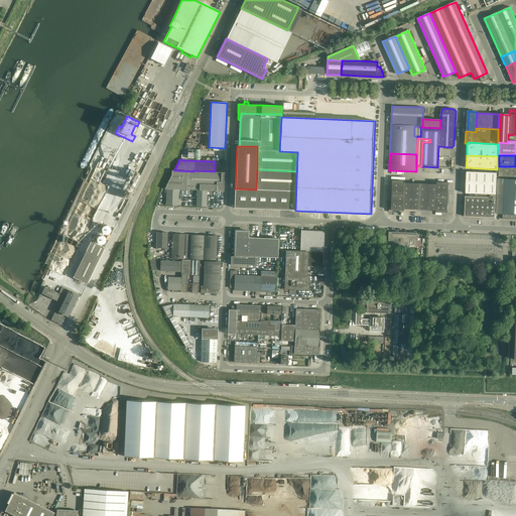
[(515,177),(515,166),(499,166),(498,177),(515,177)]
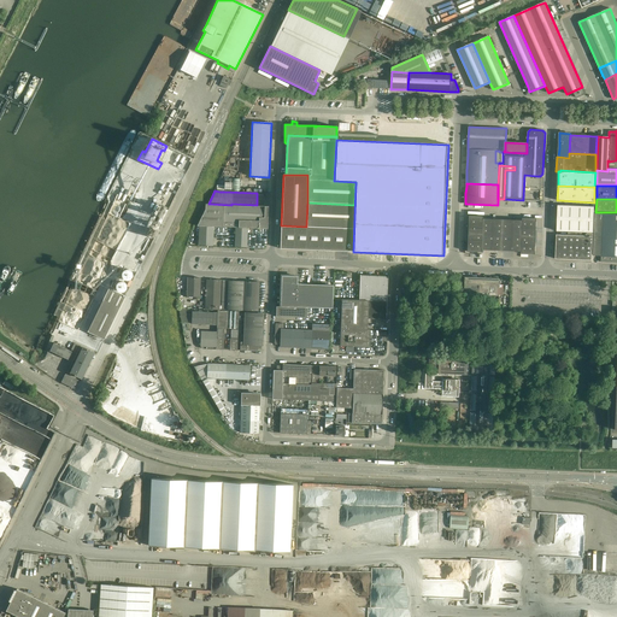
[(354,205),(307,203),(306,227),(353,229),(354,205)]
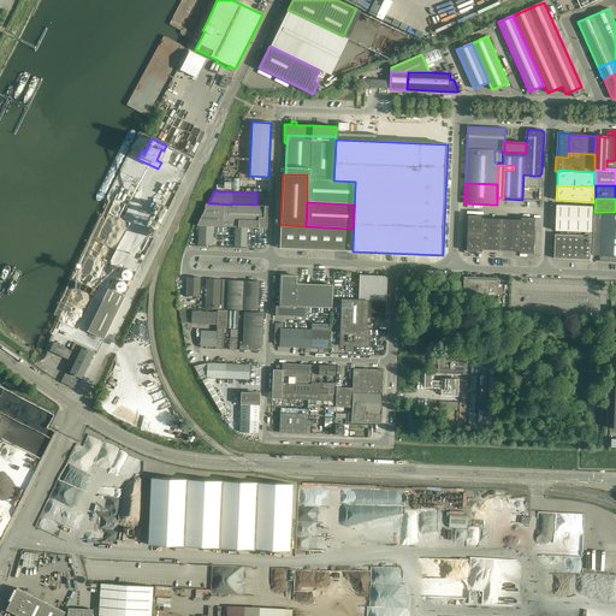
[(267,206),(234,205),(205,203),(205,209),(196,225),(223,226),(267,229),(267,206)]
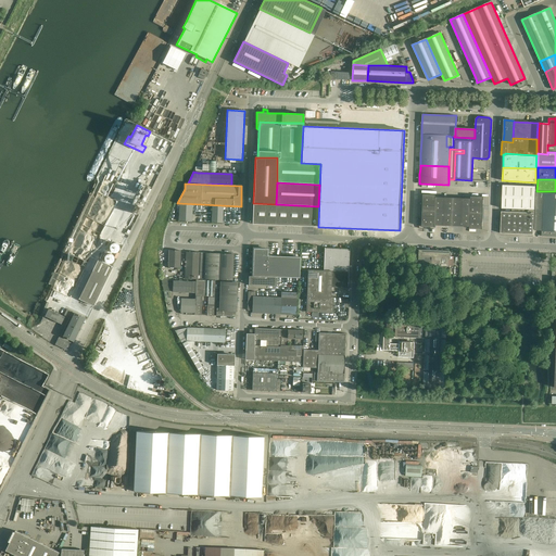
[(502,212),(501,226),(501,234),(533,235),(534,210),(535,186),(503,185),(502,209),(512,209),(512,212),(502,212)]
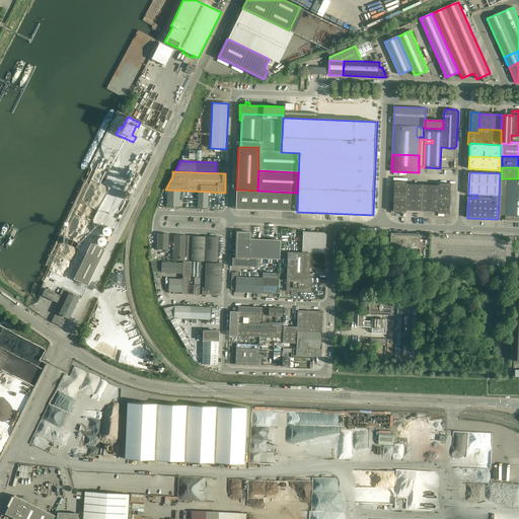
[(518,221),(518,180),(501,179),(499,215),(505,215),(505,216),(506,216),(514,216),(514,221),(518,221)]
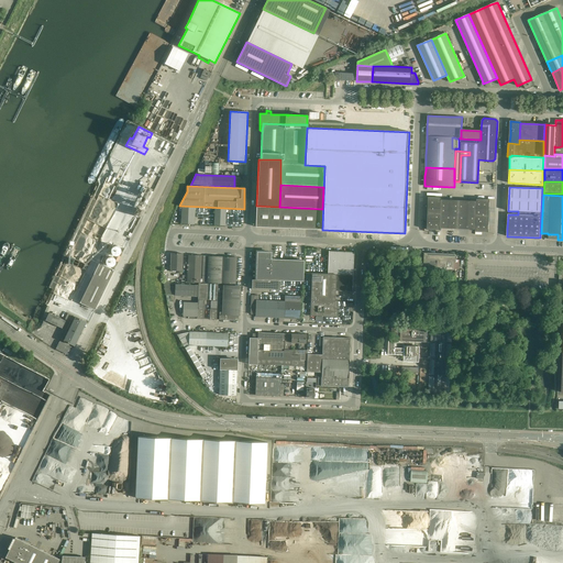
[(441,197),(428,197),(427,230),(440,230),(440,227),(475,229),(475,232),(488,232),(489,199),(476,199),(476,202),(441,200),(441,197)]
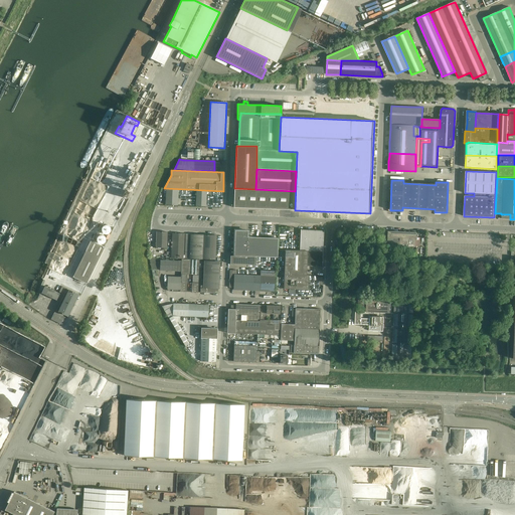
[(295,191),(255,189),(234,188),(233,207),(295,210),(295,191)]
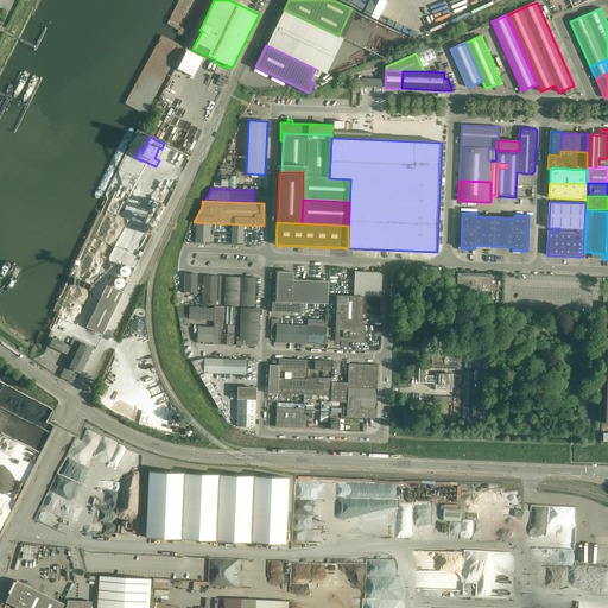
[(210,225),(196,223),(195,241),(210,242),(210,225)]
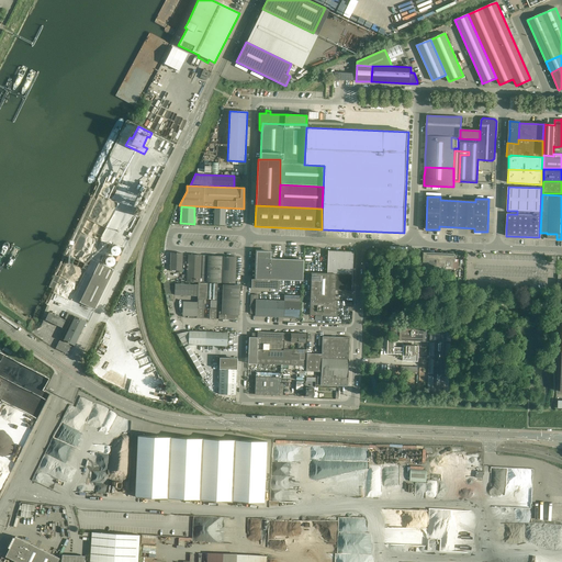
[(229,209),(225,209),(214,208),(213,225),(225,225),(225,214),(226,214),(229,215),(229,209)]
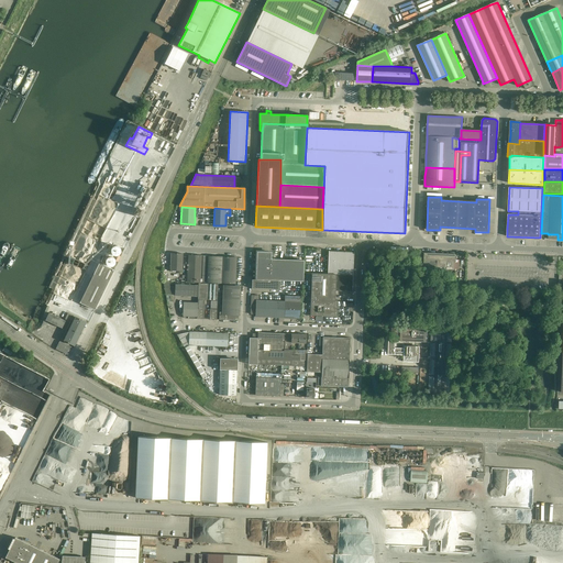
[(121,255),(123,252),(110,245),(109,249),(107,247),(80,302),(95,310),(122,255),(121,255)]
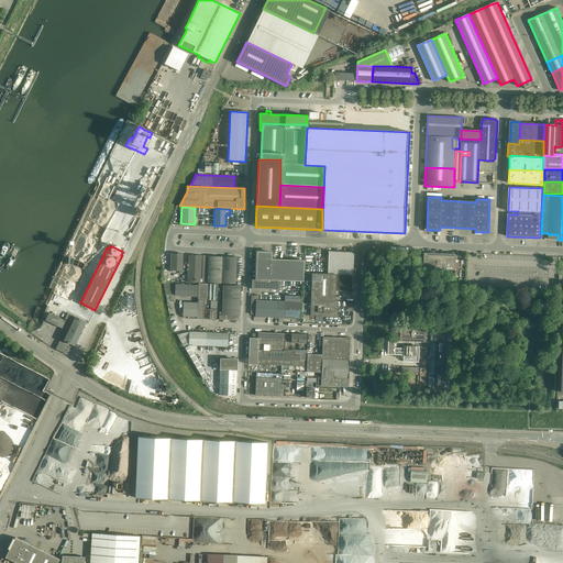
[(311,306),(310,316),(337,317),(338,300),(334,300),(335,291),(352,291),(354,252),(328,251),(328,274),(312,274),(310,306),(311,306)]
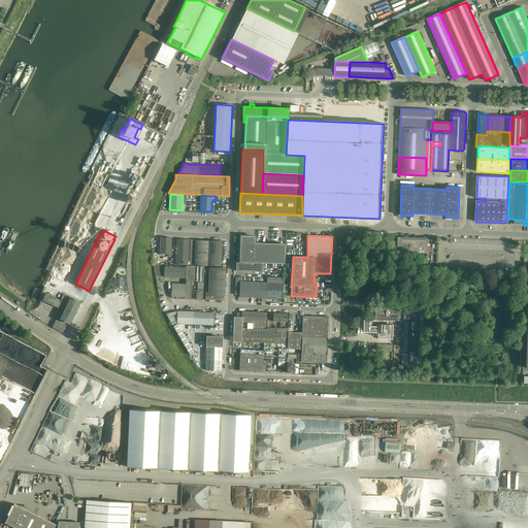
[(254,263),(254,243),(255,236),(241,236),(240,262),(254,263)]
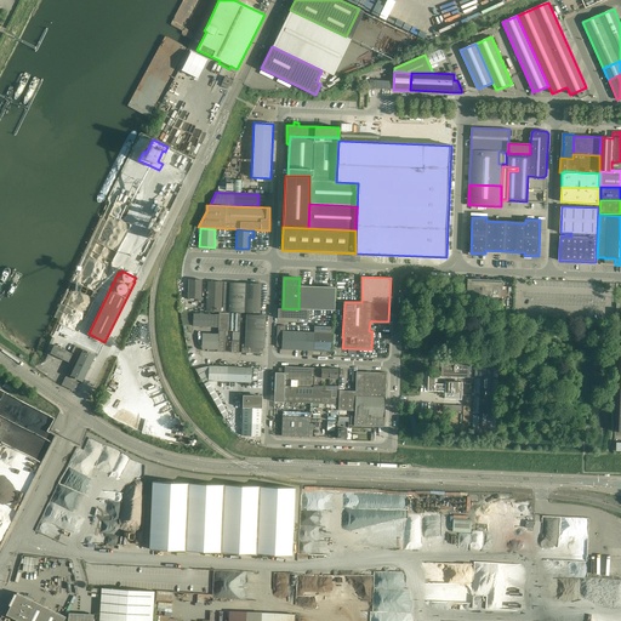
[(502,280),(468,279),(468,296),(501,297),(501,298),(502,298),(502,280)]
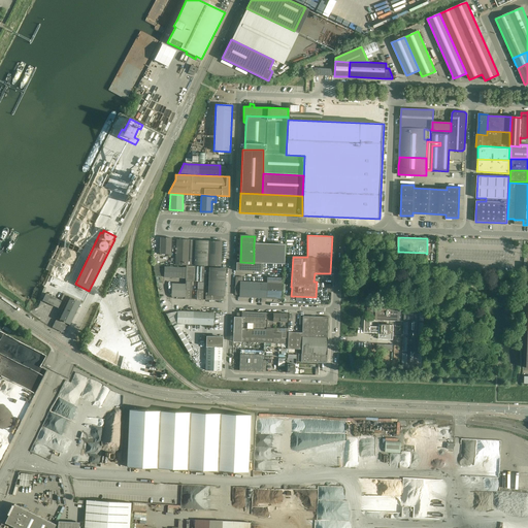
[(171,255),(171,238),(160,238),(160,254),(160,255),(162,255),(162,254),(171,255)]
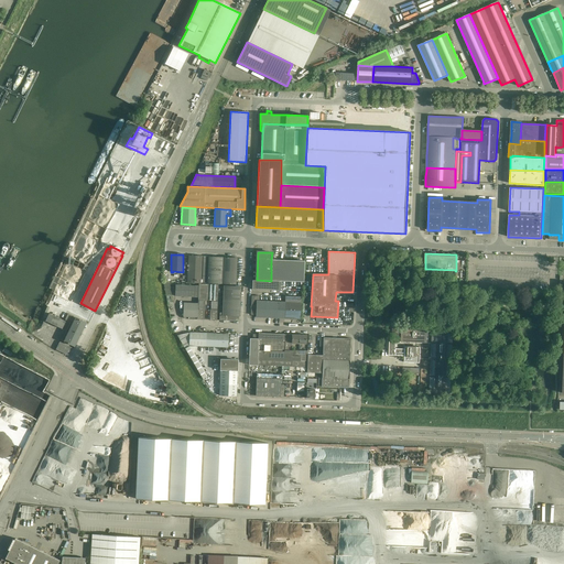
[(188,256),(187,282),(201,283),(202,257),(188,256)]
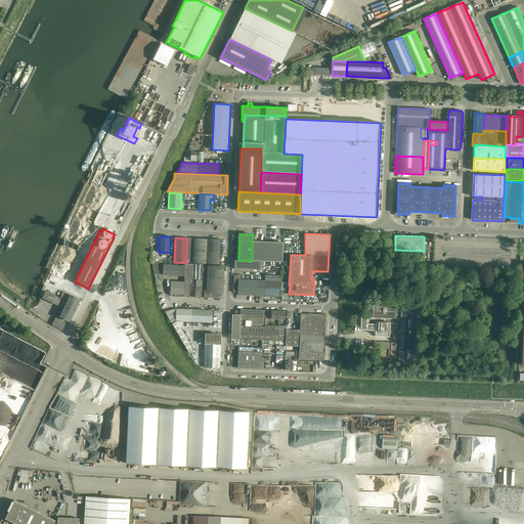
[(207,239),(198,238),(189,238),(188,263),(206,264),(207,239)]
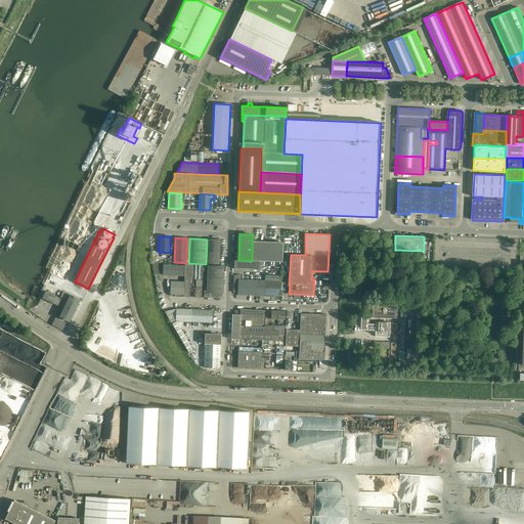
[(219,264),(220,239),(207,239),(206,264),(219,264)]
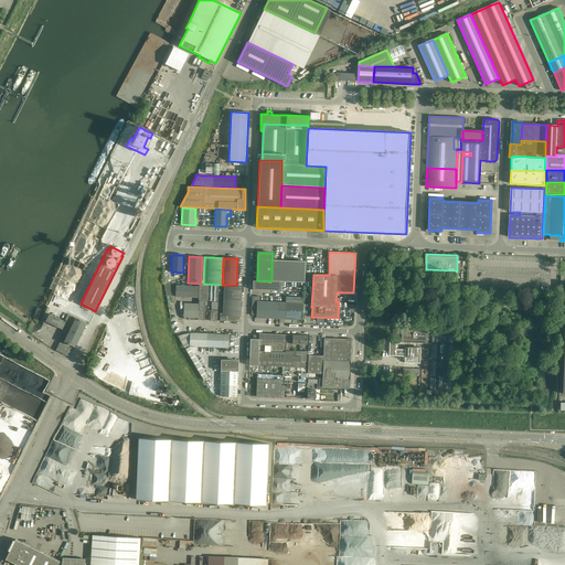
[(305,283),(305,262),(272,260),(272,281),(280,281),(305,283)]
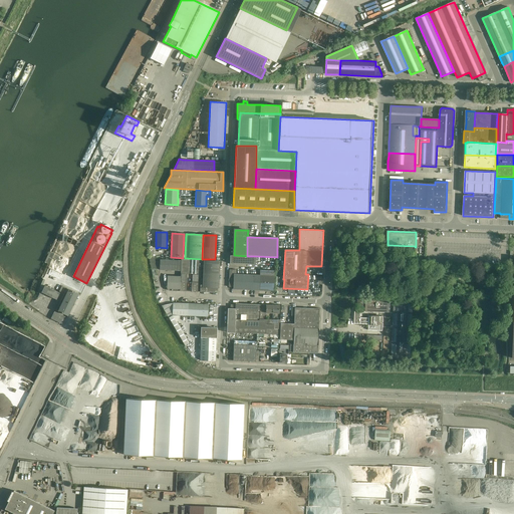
[(234,255),(232,255),(230,255),(230,264),(255,265),(255,256),(247,256),(234,255)]
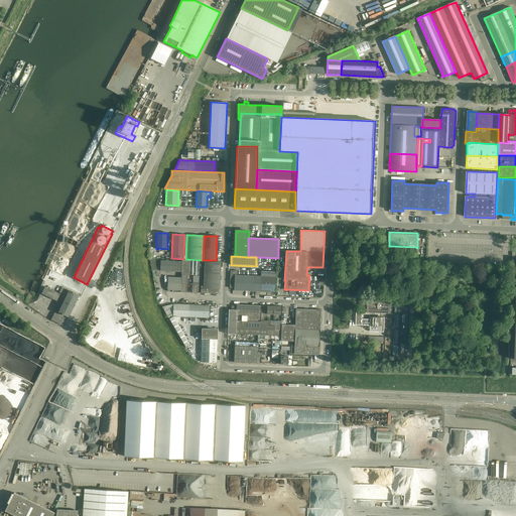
[(182,260),(180,292),(186,292),(187,275),(188,275),(189,260),(182,260)]
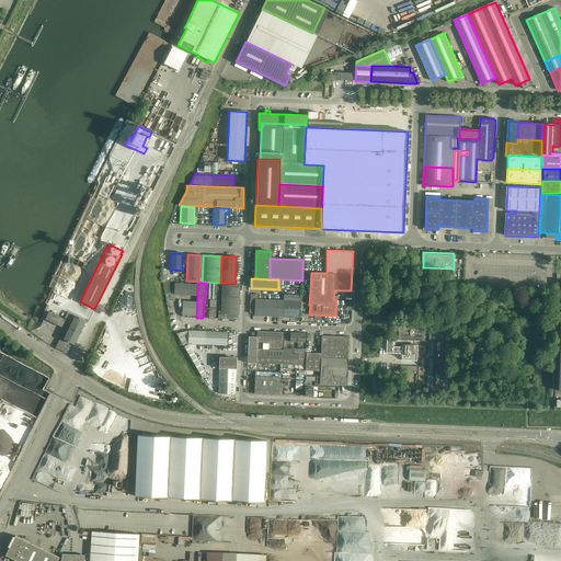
[(205,299),(210,299),(216,299),(217,284),(206,283),(205,299)]
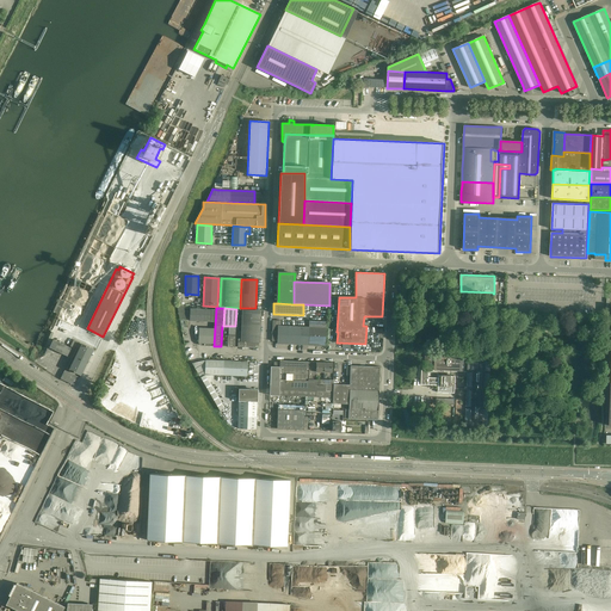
[(190,321),(199,321),(201,309),(190,309),(190,321)]
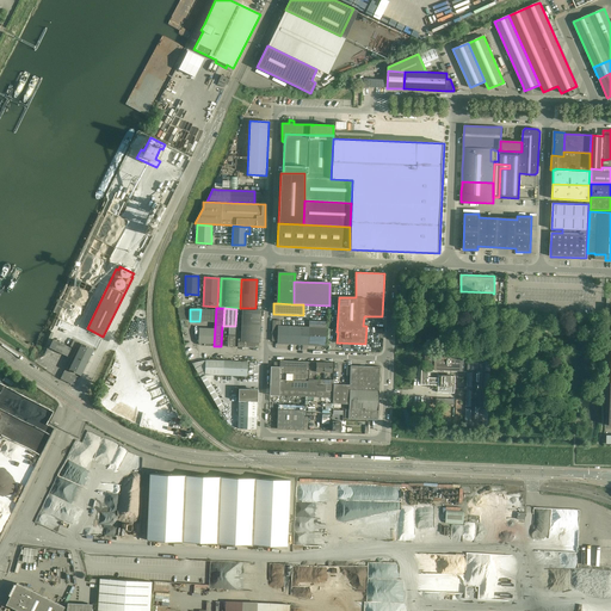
[(201,309),(199,321),(214,322),(214,310),(201,309)]
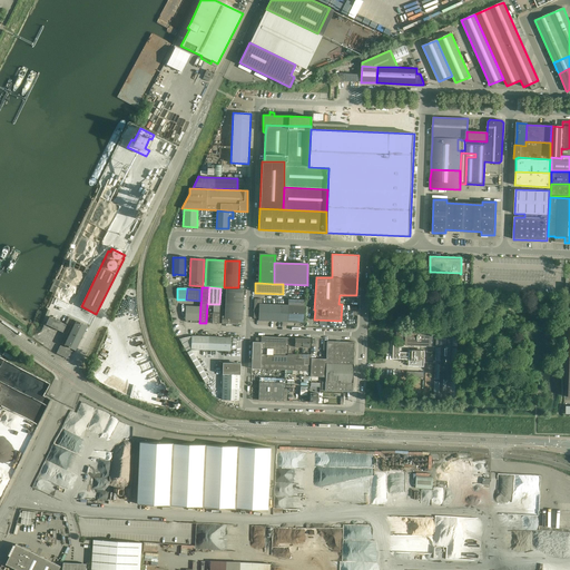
[(243,320),(244,290),(226,290),(225,316),(225,320),(242,320),(243,320)]
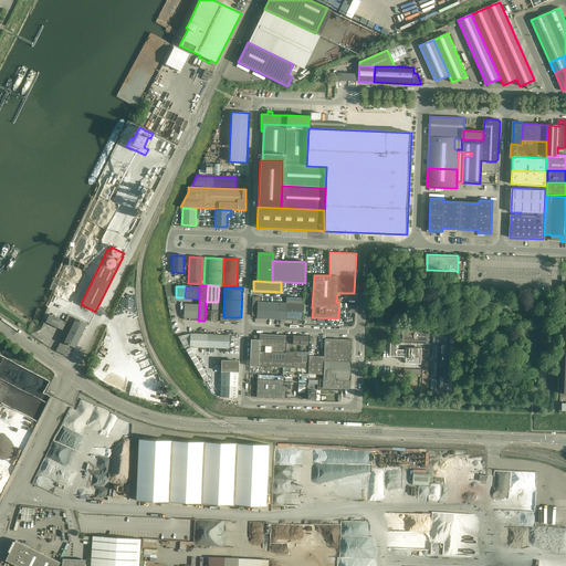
[(286,320),(302,321),(303,297),(286,297),(286,303),(286,320)]
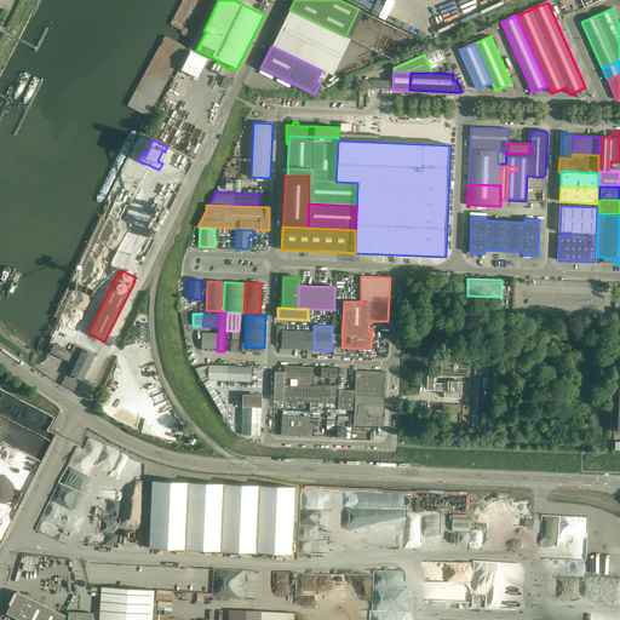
[(314,332),(285,331),(285,349),(314,350),(314,332)]
